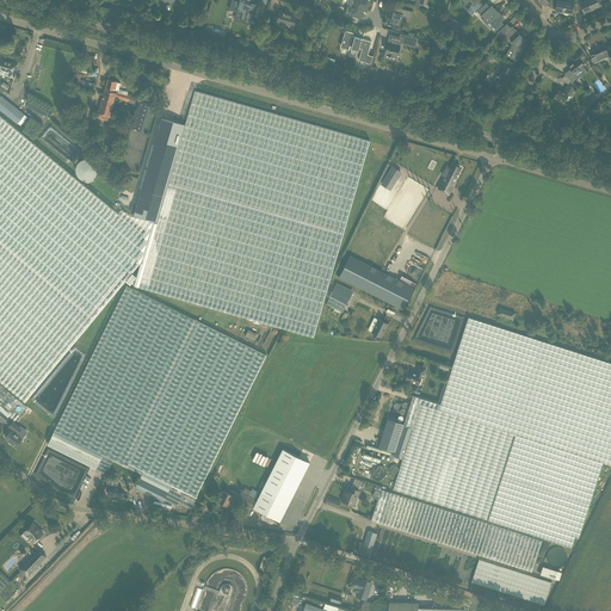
[(233,0),(232,0),(229,10),(236,12),(242,14),(240,19),(251,22),(251,24),(254,25),(257,17),(253,16),(254,11),(255,6),(245,2),(245,1),(240,0),(239,0),(239,2),(238,2),(238,1),(233,0)]
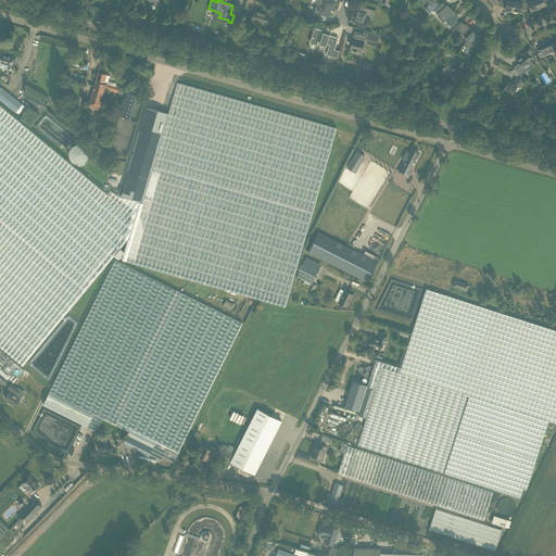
[(319,0),(323,0),(320,7),(317,5),(316,5),(314,12),(318,13),(323,14),(328,16),(330,7),(333,8),(336,1),(335,1),(335,0),(319,0)]
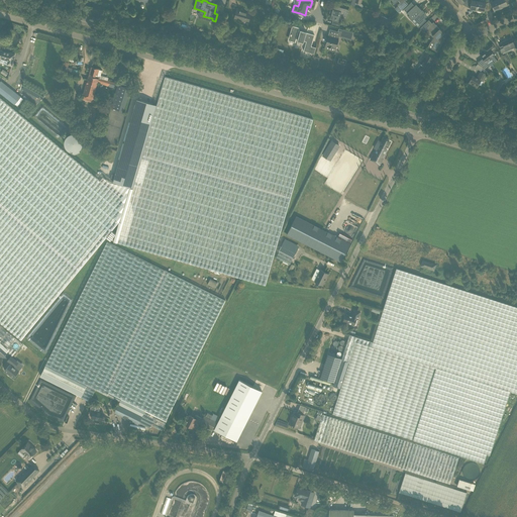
[(387,0),(389,1),(389,0),(392,0),(395,2),(396,0),(397,0),(400,2),(397,5),(402,9),(408,4),(404,1),(404,0),(387,0)]
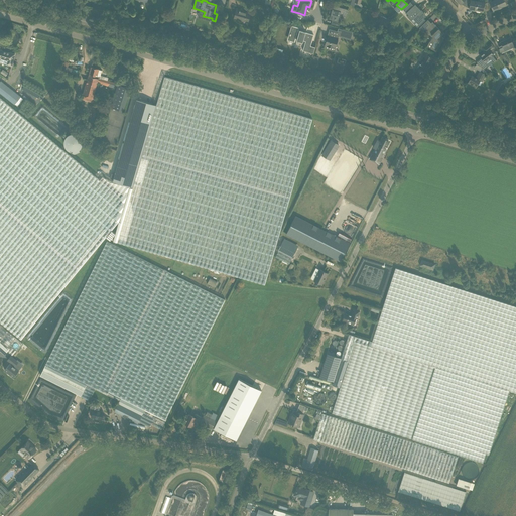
[(468,0),(466,4),(469,6),(469,8),(477,10),(478,1),(478,0),(468,0)]
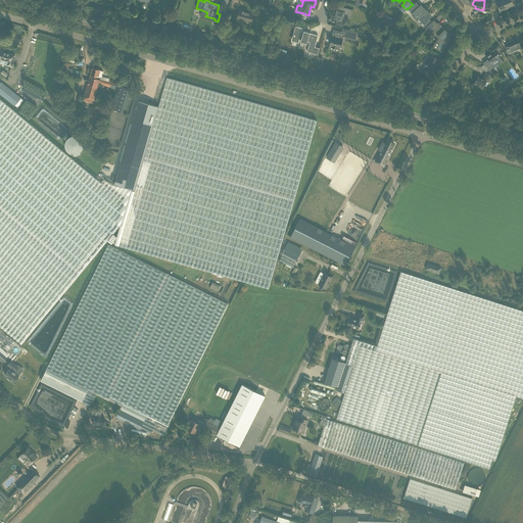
[(492,0),(493,3),(494,9),(498,8),(500,10),(507,7),(503,0),(492,0)]
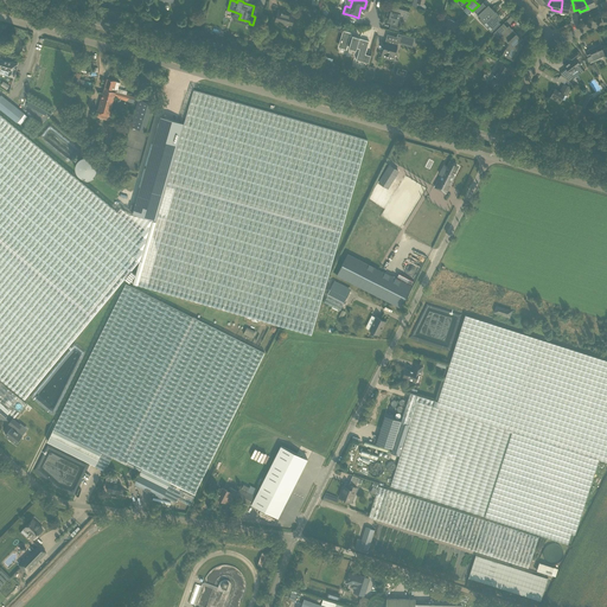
[(569,11),(574,11),(573,4),(570,4),(562,1),(561,12),(568,13),(569,11)]
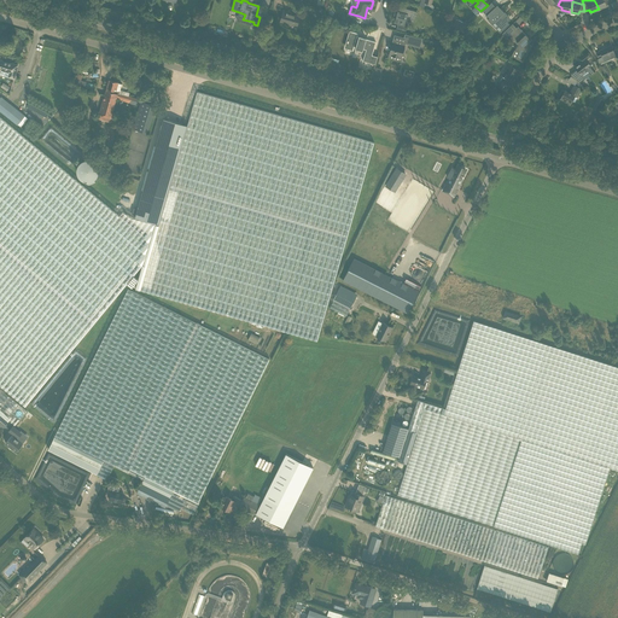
[(495,6),(487,16),(489,18),(488,21),(490,23),(494,22),(502,30),(508,24),(507,22),(509,19),(508,19),(509,18),(508,17),(506,13),(497,5),(495,6)]
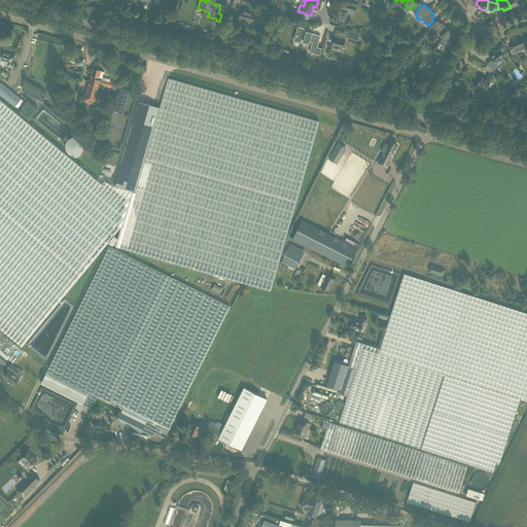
[(347,13),(350,14),(349,15),(353,16),(355,10),(345,7),(341,5),(337,20),(342,21),(345,22),(347,14),(347,13)]
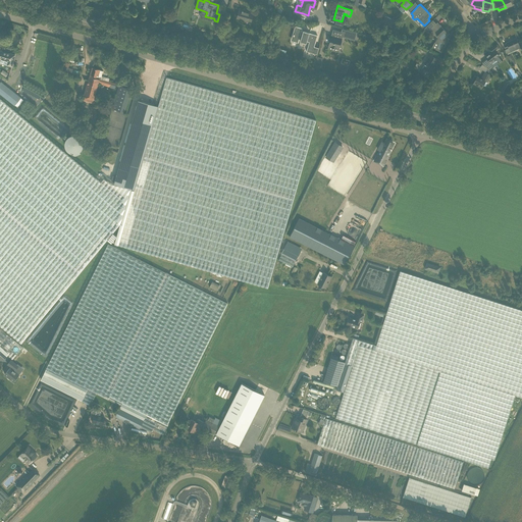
[(251,22),(252,18),(253,13),(246,11),(246,10),(239,8),(237,18),(251,22)]
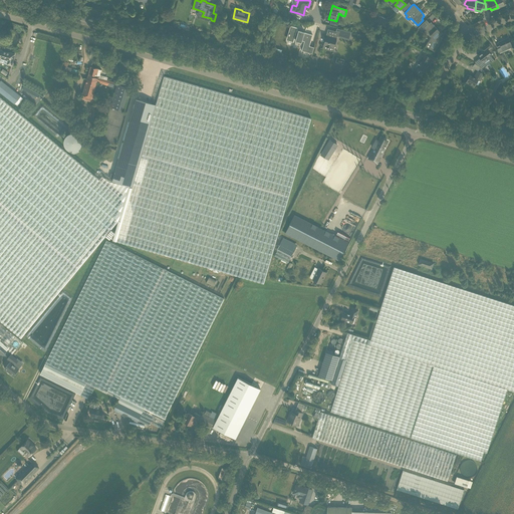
[(381,17),(377,23),(383,26),(388,22),(391,20),(389,19),(389,18),(388,18),(387,18),(386,17),(384,18),(381,17)]
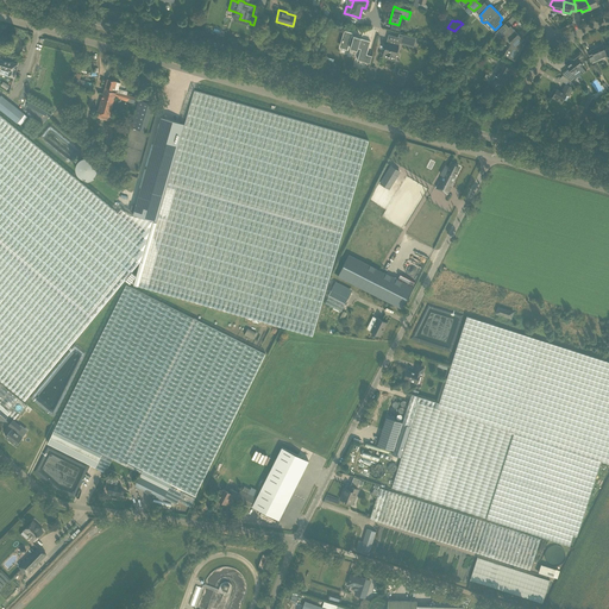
[(512,43),(508,50),(512,51),(508,57),(515,61),(523,45),(521,43),(523,41),(520,37),(510,26),(509,27),(502,33),(512,43)]
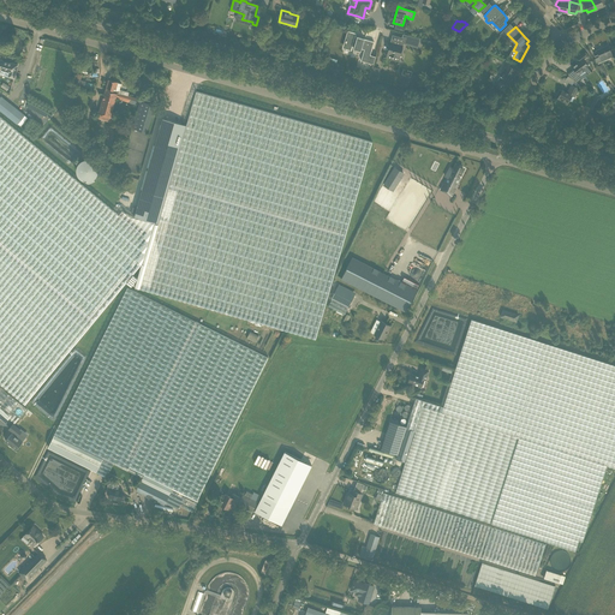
[(356,33),(348,31),(344,47),(351,49),(352,46),(354,47),(353,49),(360,51),(362,49),(364,49),(363,57),(362,57),(360,60),(368,63),(369,59),(374,42),(364,39),(357,36),(357,37),(354,36),(356,33)]
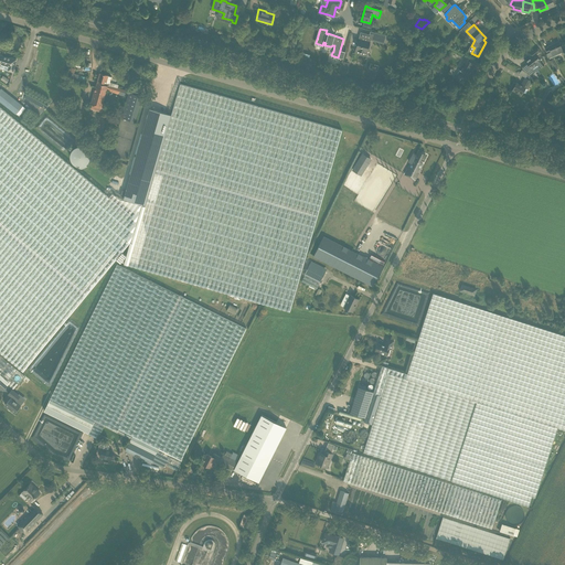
[(384,44),(386,36),(371,32),(370,35),(366,34),(361,32),(355,50),(361,51),(366,53),(370,40),(384,44)]
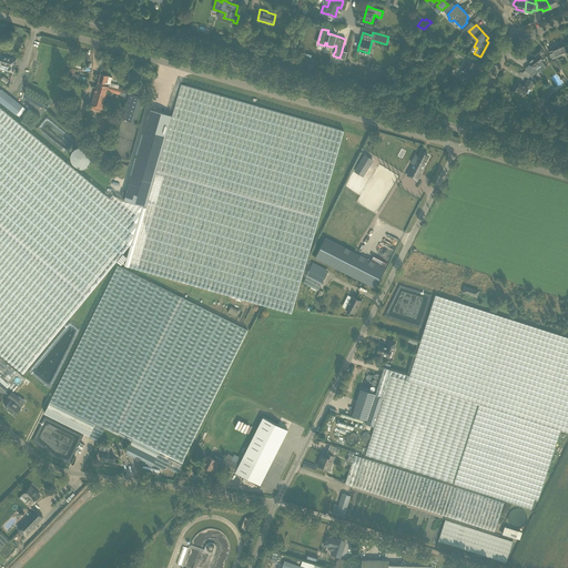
[(567,52),(567,51),(567,46),(567,44),(564,47),(561,41),(550,47),(547,48),(549,53),(551,57),(567,50),(567,52)]
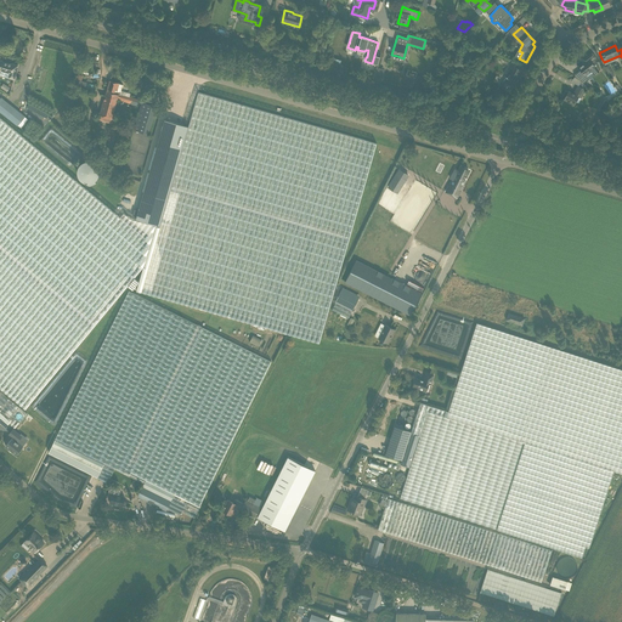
[(581,69),(574,74),(575,75),(575,77),(584,83),(588,79),(594,74),(600,69),(598,64),(597,62),(595,60),(597,58),(592,52),(583,60),(584,62),(578,67),(581,69)]
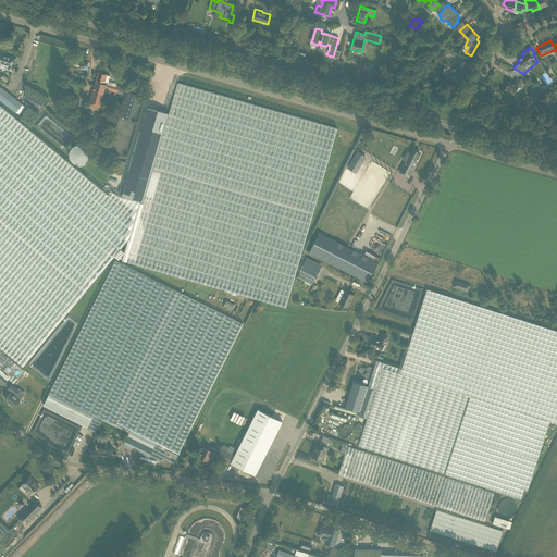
[(0,53),(0,66),(8,70),(12,71),(16,59),(11,57),(11,58),(3,56),(3,54),(0,53)]
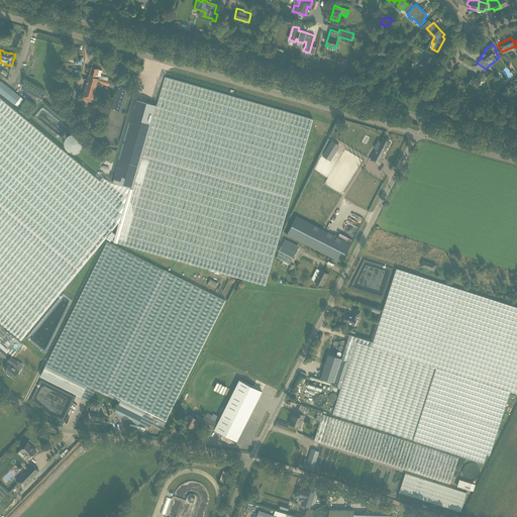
[(429,54),(425,52),(423,55),(425,57),(421,64),(419,63),(419,64),(420,64),(416,71),(417,72),(417,73),(418,73),(422,75),(424,72),(426,72),(431,63),(432,63),(434,60),(427,56),(429,54)]
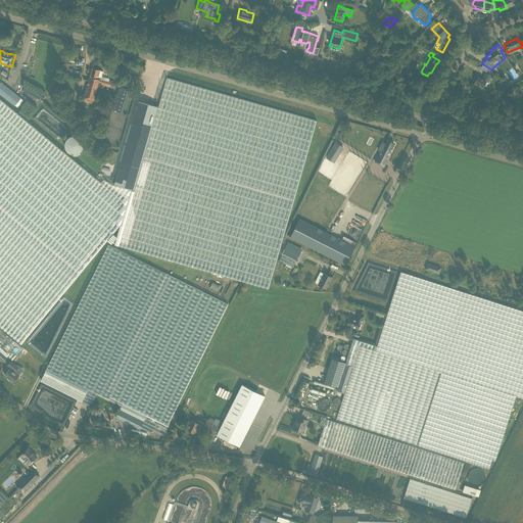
[(517,63),(512,55),(509,57),(513,65),(517,63)]
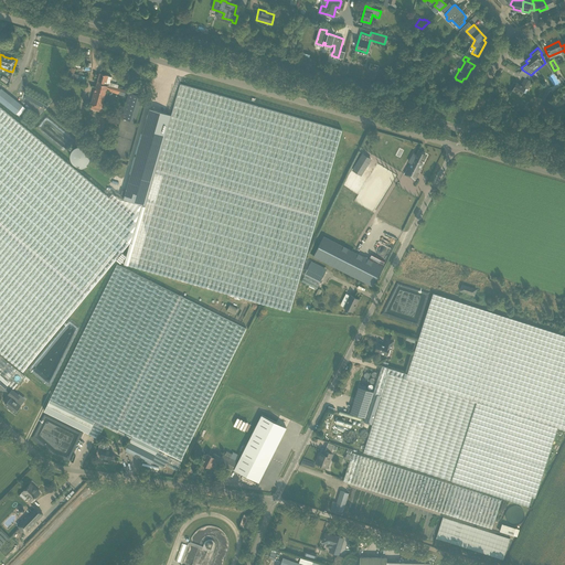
[(99,73),(89,109),(100,112),(105,114),(106,107),(102,106),(106,91),(119,94),(124,96),(126,91),(120,89),(117,88),(118,86),(115,85),(106,83),(108,75),(99,73)]
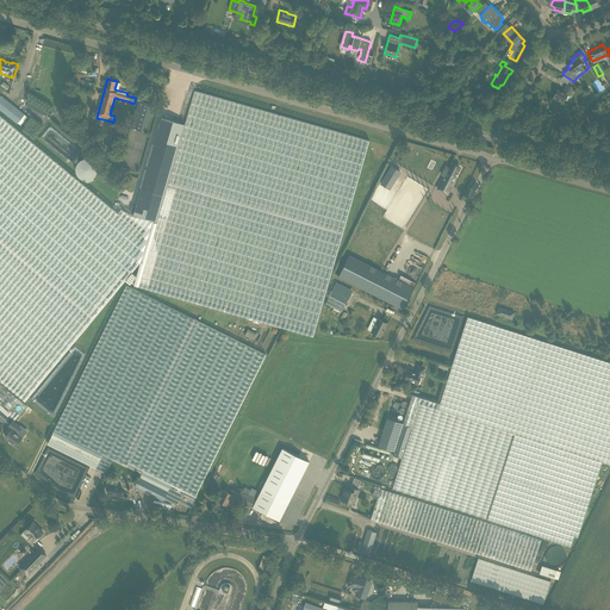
[(562,92),(558,89),(553,98),(558,100),(562,103),(567,93),(568,92),(571,93),(573,88),(576,85),(570,81),(567,85),(562,91),(562,92)]
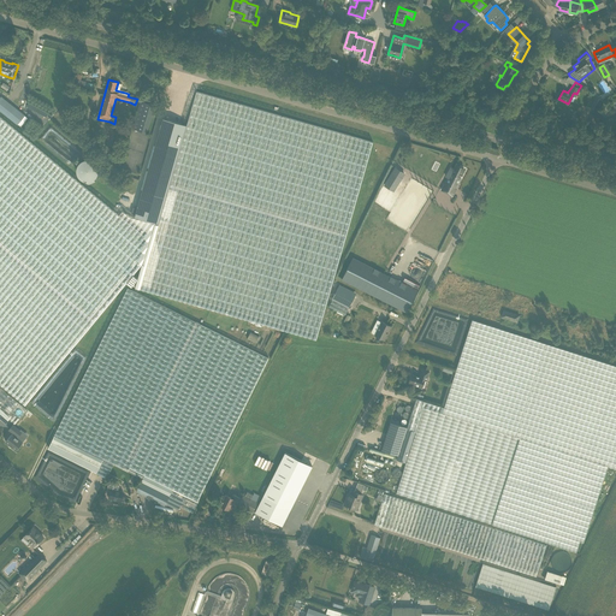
[(185,124),(164,118),(135,217),(131,217),(123,211),(119,214),(0,116),(0,385),(25,408),(141,265),(135,288),(315,339),(372,142),(196,90),(185,124)]
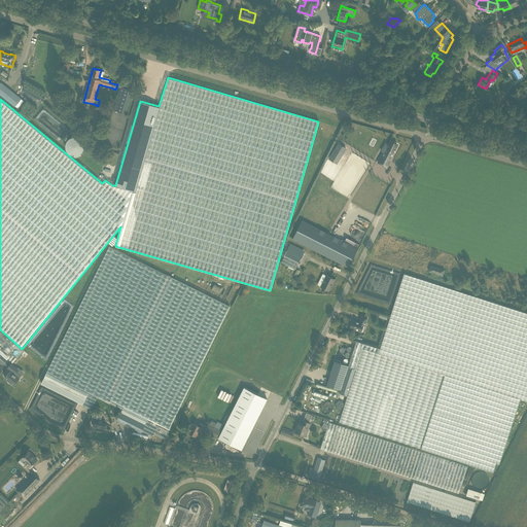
[(20,97),(18,96),(1,82),(0,83),(0,95),(14,107),(22,99),(20,97)]
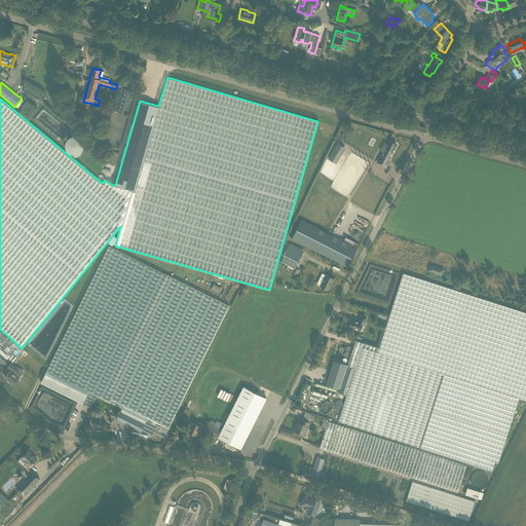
[(124,115),(132,92),(120,89),(113,112),(124,115)]
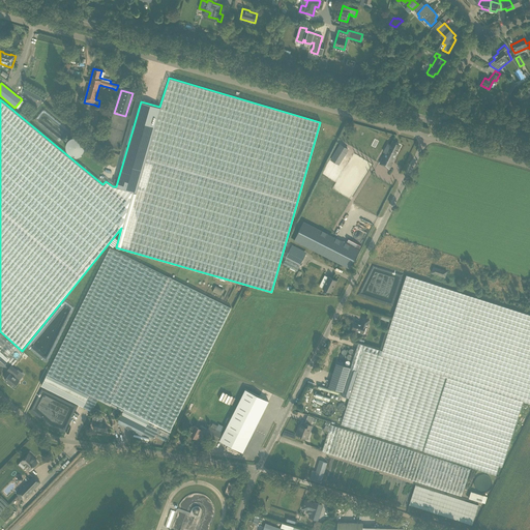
[(45,102),(41,95),(33,98),(36,106),(45,102)]
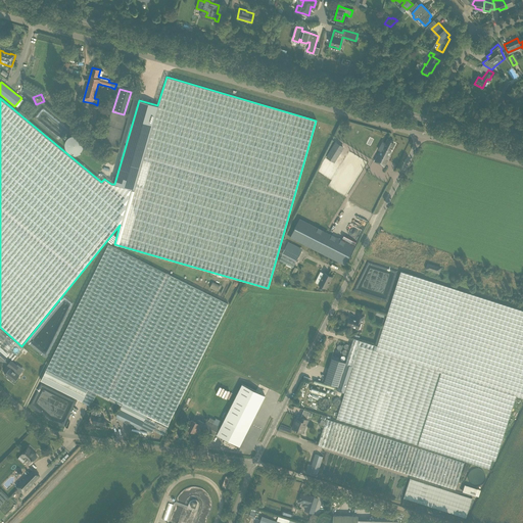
[(72,157),(81,153),(79,150),(83,149),(77,133),(64,138),(72,157)]
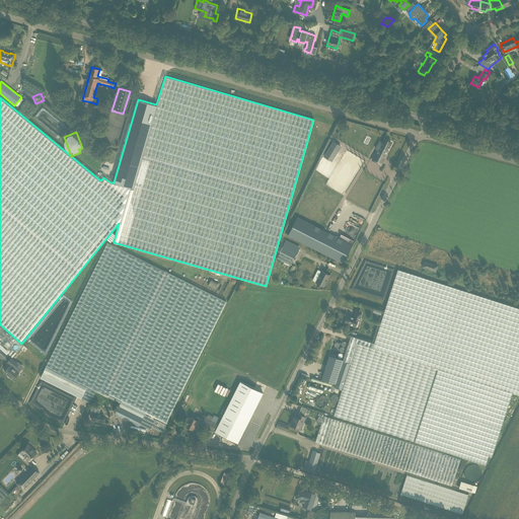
[(343,138),(340,143),(362,155),(365,149),(343,138)]
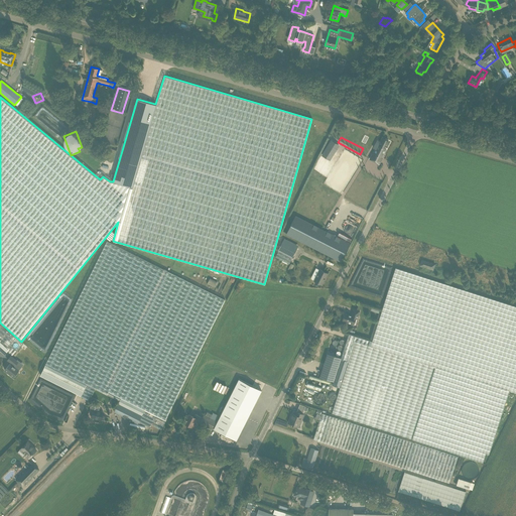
[(370,159),(374,161),(379,163),(386,149),(385,148),(388,141),(383,138),(381,142),(379,141),(370,159)]
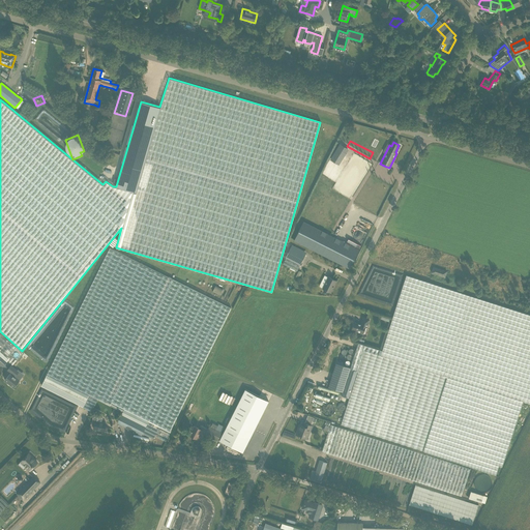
[(348,149),(341,145),(333,156),(340,160),(343,157),(346,153),(345,152),(348,149)]
